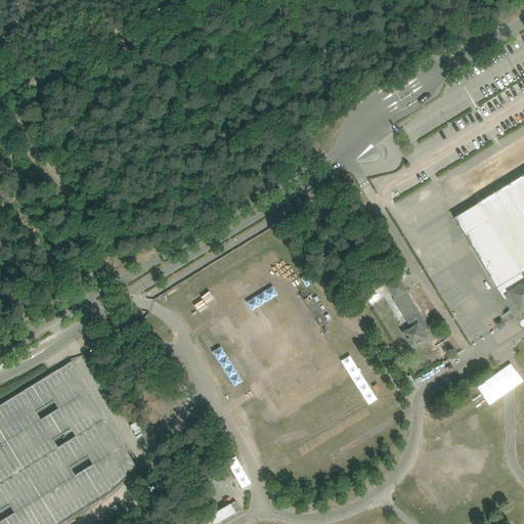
[(488,221),(469,232),(473,238),(476,244),(472,246),(487,271),(489,275),(507,303),(507,305),(514,300),(510,293),(523,284),(523,277),(521,273),(523,271),(523,175),(478,204),(483,214),(488,221)]
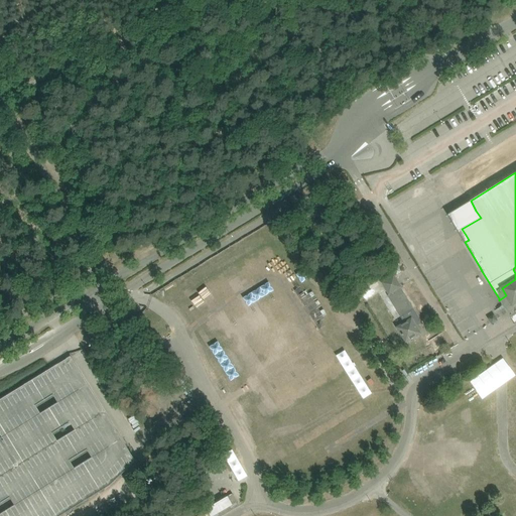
[(506,295),(499,300),(504,307),(507,313),(510,318),(514,316),(515,314),(515,267),(513,269),(515,273),(515,279),(502,288),(506,295)]
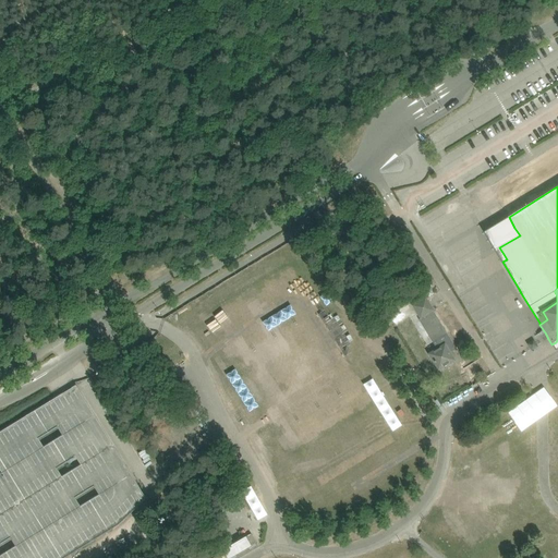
[(449,353),(456,349),(434,312),(433,310),(433,311),(426,300),(427,300),(426,299),(413,306),(420,318),(419,318),(438,350),(431,354),(439,370),(455,361),(449,353)]
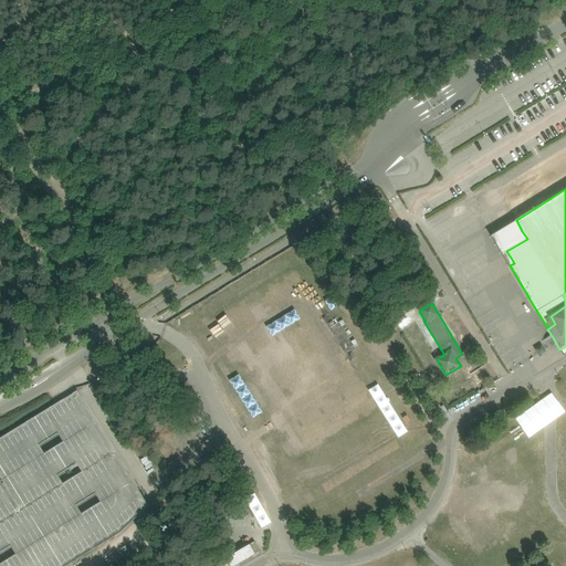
[(535,349),(538,355),(540,356),(546,352),(542,345),(535,349)]
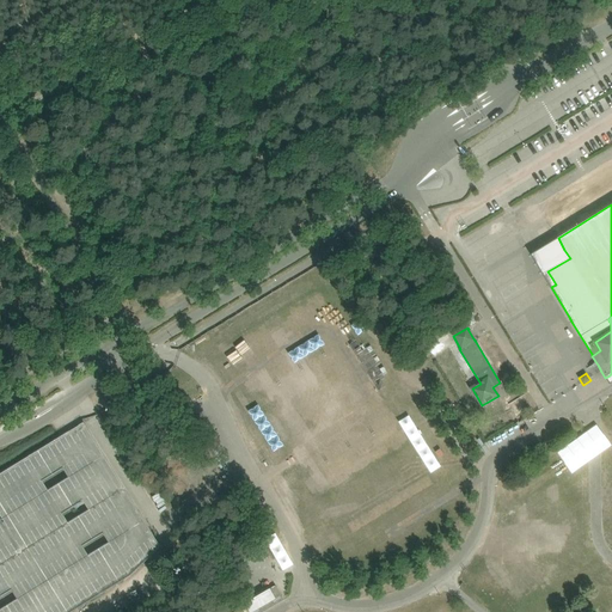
[(83,420),(0,470),(0,611),(72,611),(129,576),(160,544),(83,420)]
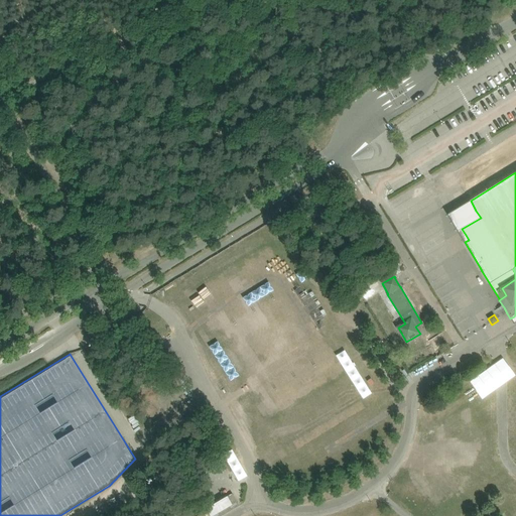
[(210,515),(212,515),(232,505),(237,502),(232,493),(227,496),(206,508),(210,515)]
